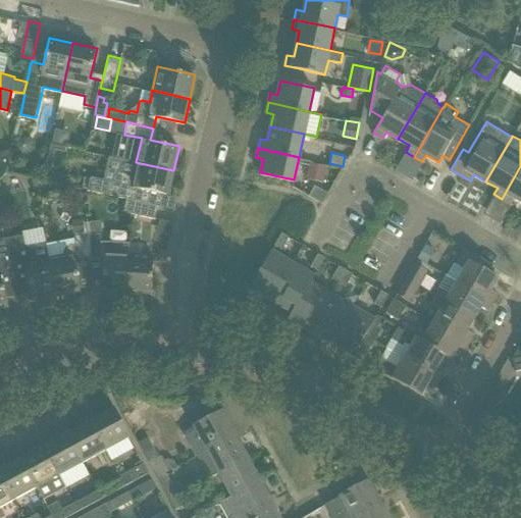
[(126,198),(152,203),(155,191),(168,194),(173,170),(136,162),(109,155),(104,178),(86,174),(83,187),(126,197),(126,198)]
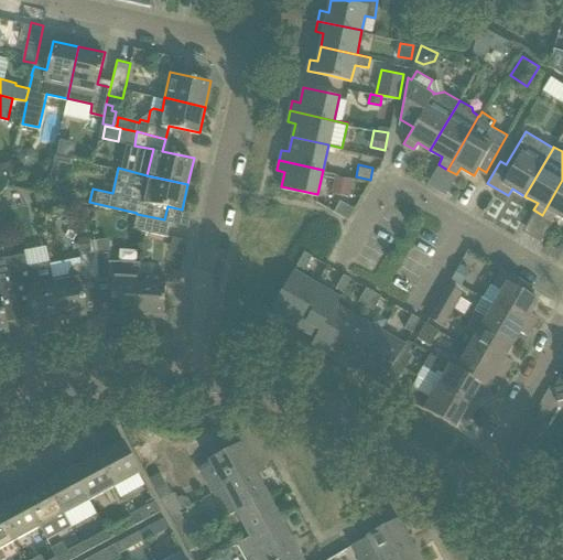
[(335,174),(332,192),(349,195),(353,179),(335,174)]
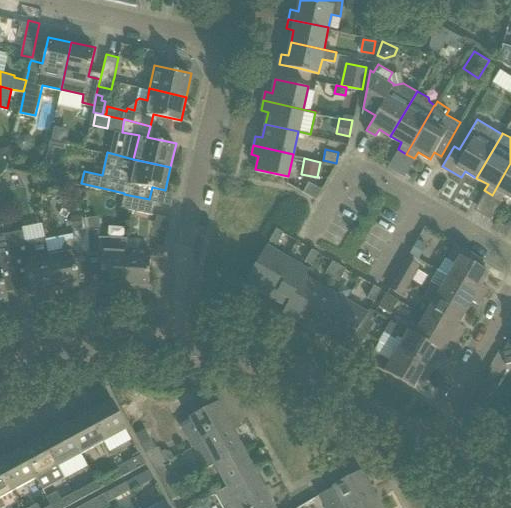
[(504,194),(510,197),(510,163),(492,195),(501,200),(504,194)]
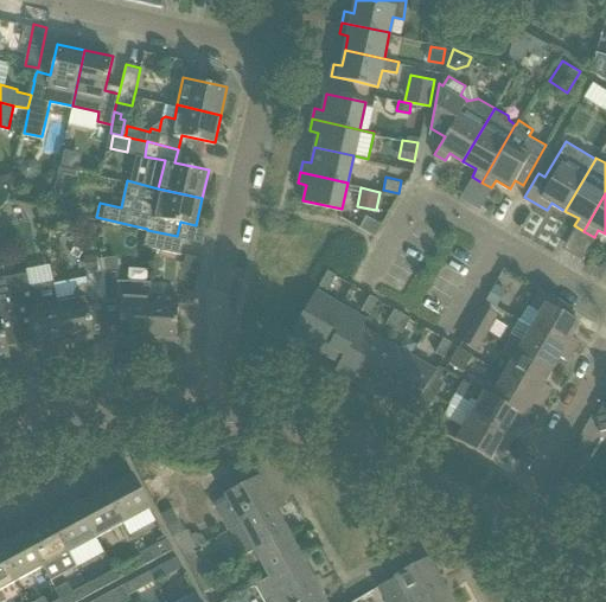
[(367,213),(359,225),(375,234),(381,222),(367,213)]
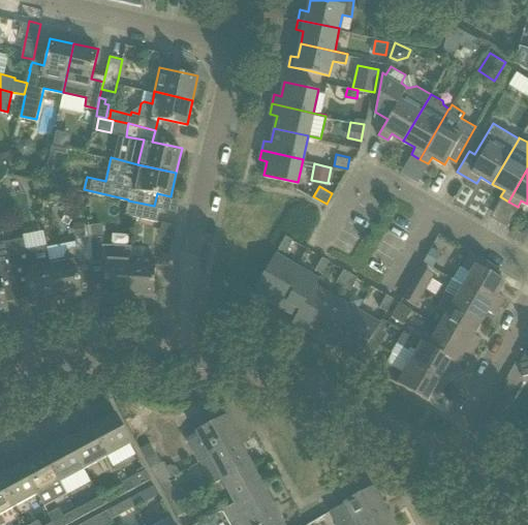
[(125,213),(157,220),(160,207),(154,206),(128,201),(125,213)]
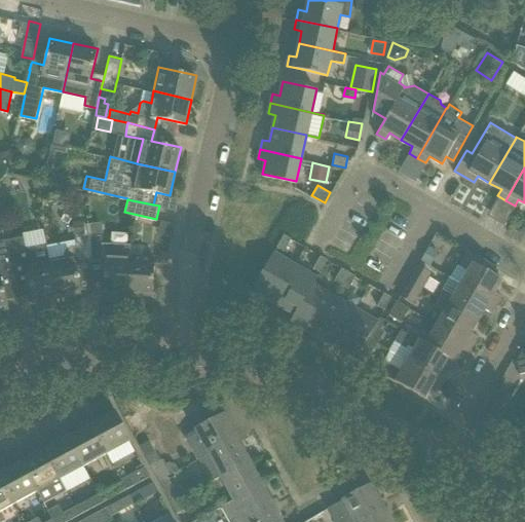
[(84,219),(73,220),(74,234),(75,233),(76,235),(88,234),(87,223),(84,224),(84,219)]
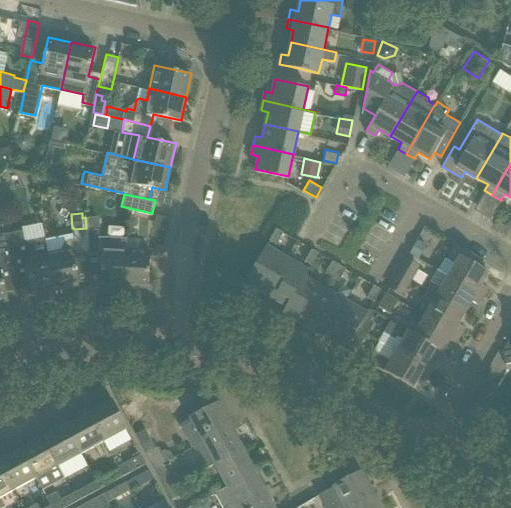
[(99,215),(88,216),(89,228),(100,227),(99,215)]
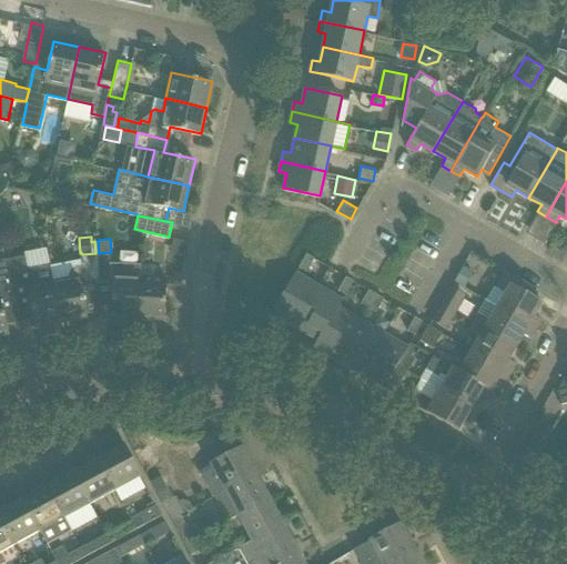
[(306,251),(299,264),(307,270),(314,257),(306,251)]
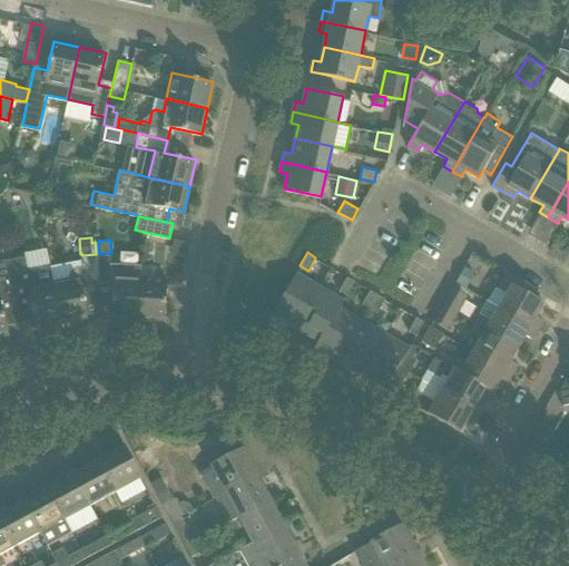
[(110,253),(96,254),(97,282),(98,282),(98,284),(114,284),(114,294),(113,316),(138,318),(140,275),(141,264),(123,263),(111,263),(110,253)]
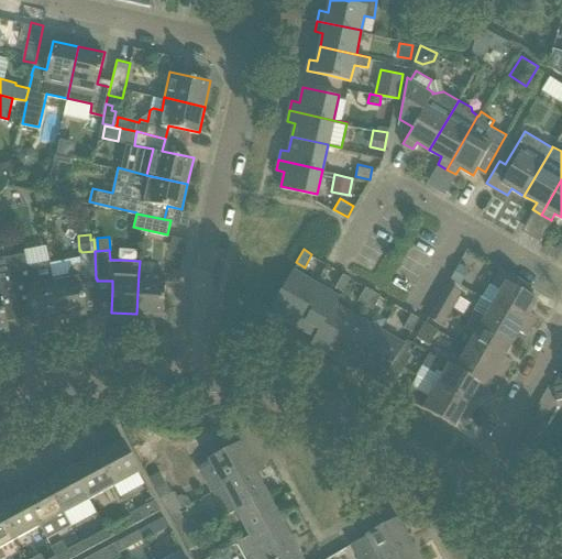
[(54,276),(53,277),(53,278),(57,302),(58,304),(58,306),(61,318),(87,313),(83,292),(80,282),(96,278),(95,251),(81,252),(81,262),(77,261),(72,264),(69,269),(69,274),(54,276)]
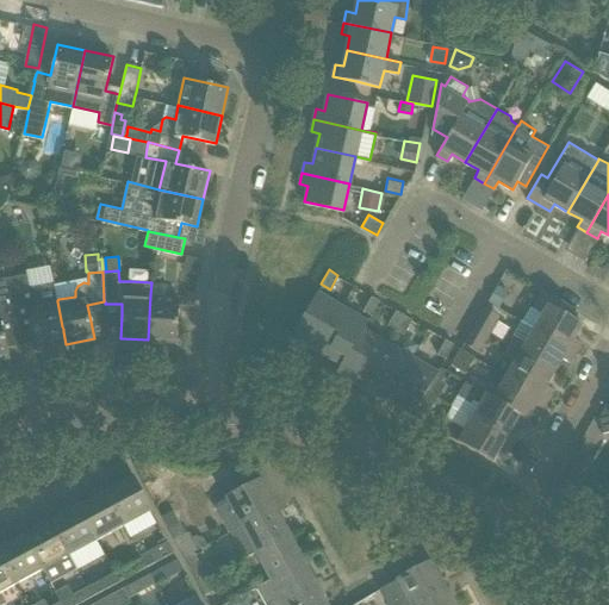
[(28,273),(5,276),(6,278),(13,307),(29,305),(33,326),(36,340),(36,341),(38,349),(39,349),(66,344),(63,331),(63,329),(62,326),(57,301),(57,300),(58,299),(55,284),(55,282),(55,281),(30,286),(29,278),(28,273)]
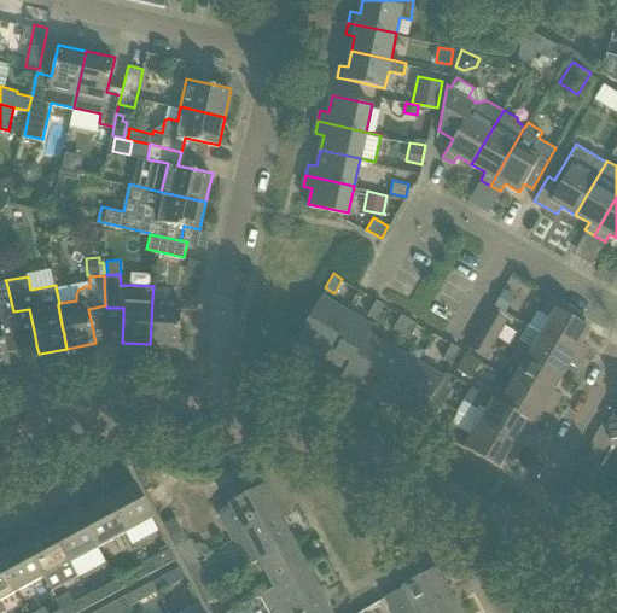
[(6,281),(0,281),(0,315),(13,311),(6,281)]
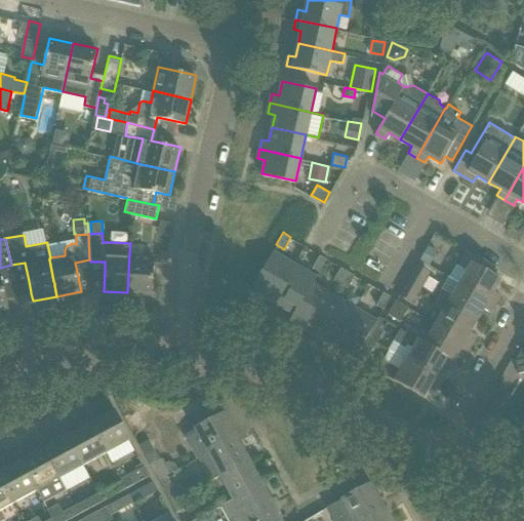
[(429,243),(420,258),(430,264),(438,249),(429,243)]
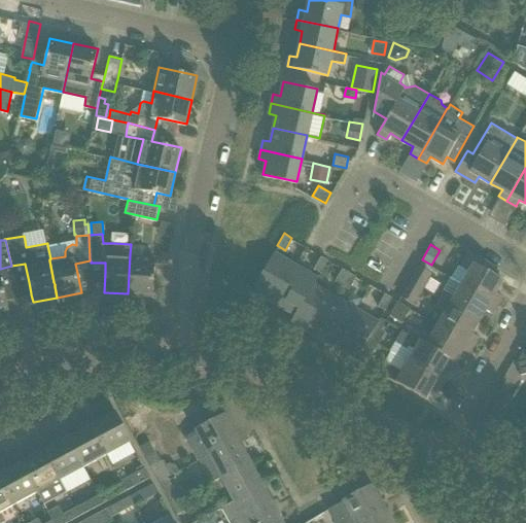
[(460,282),(497,304),(502,294),(496,291),(503,279),(496,275),(499,268),(469,250),(461,265),(468,269),(460,282)]
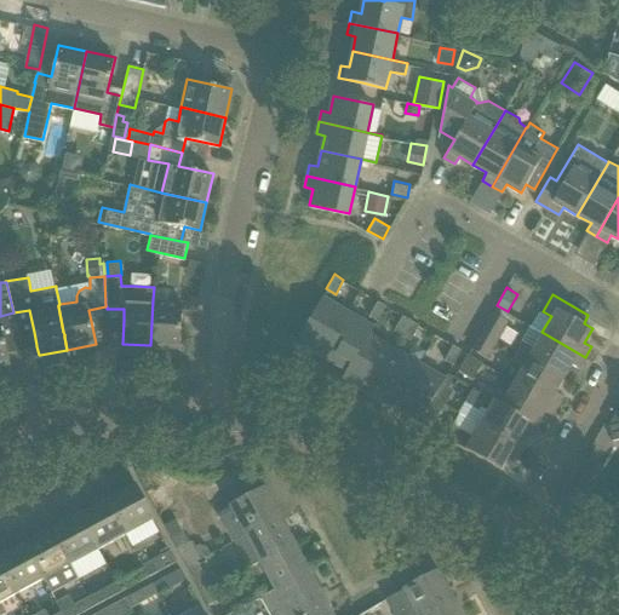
[(297,339),(322,354),(348,310),(322,295),(297,339)]
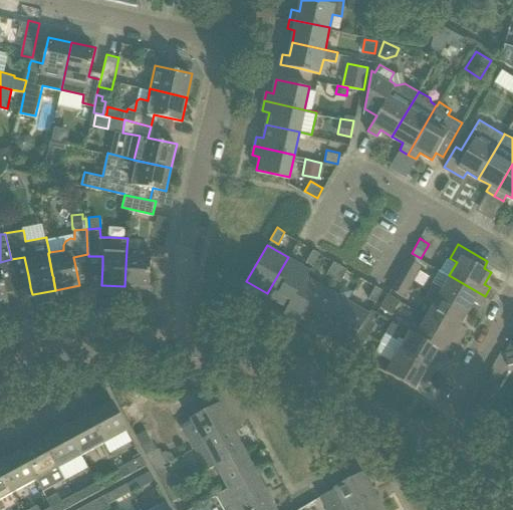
[(126,248),(124,286),(149,288),(151,250),(126,248)]
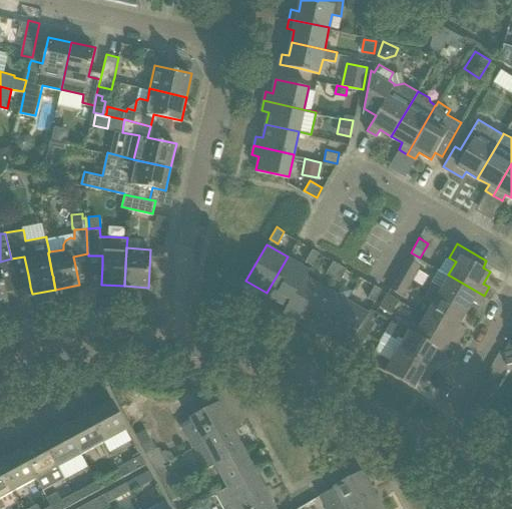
[(306,260),(313,264),(320,251),(313,247),(306,260)]
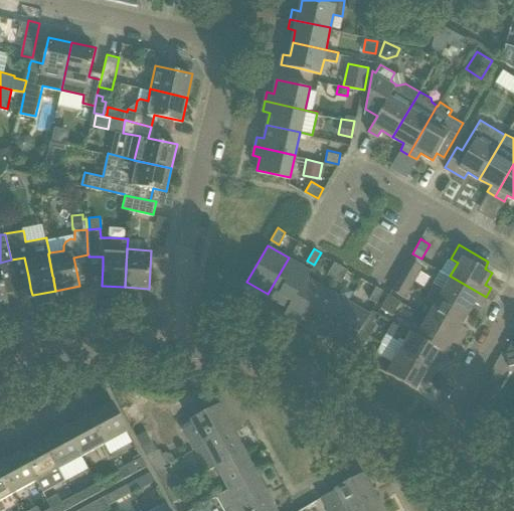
[(268,294),(288,306),(307,277),(311,270),(289,258),(268,294)]
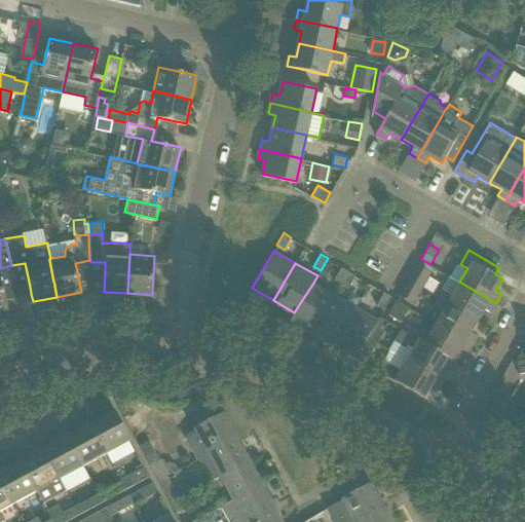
[(409,280),(421,287),(429,272),(417,265),(409,280)]
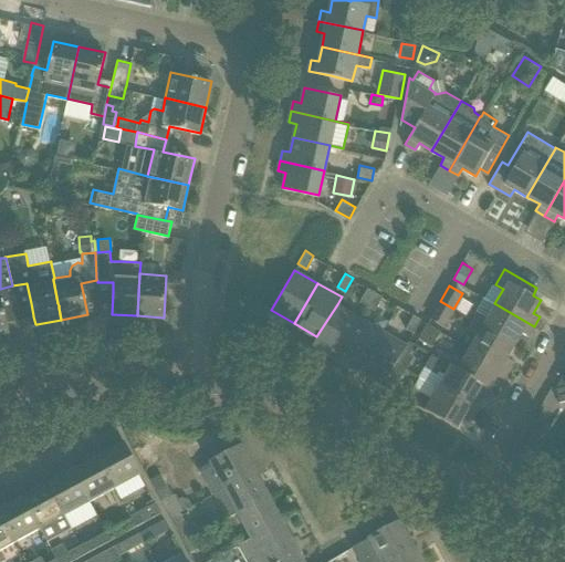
[(359,300),(367,304),(375,291),(367,287),(359,300)]
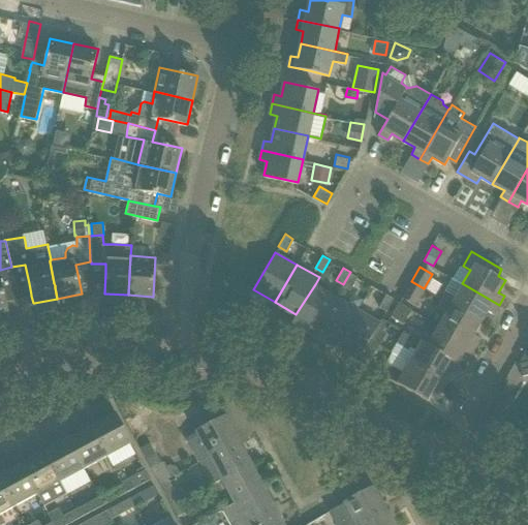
[(343,284),(350,288),(358,276),(350,272),(343,284)]
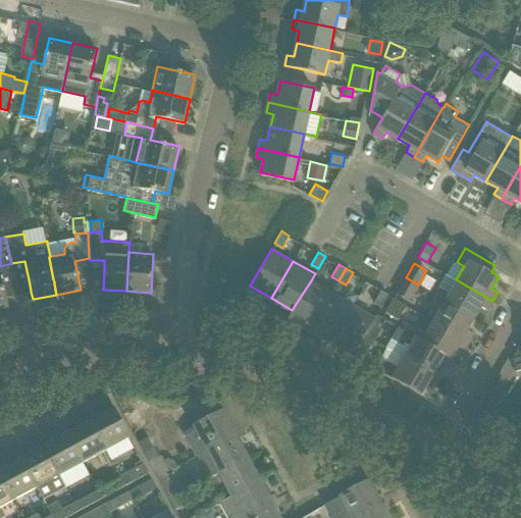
[(481,305),(487,309),(492,301),(456,279),(449,275),(446,273),(439,286),(440,287),(435,295),(474,317),(481,305)]
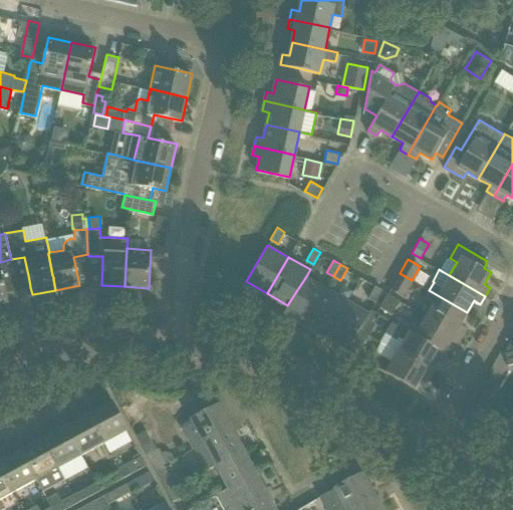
[(392,286),(404,294),(412,280),(400,273),(392,286)]
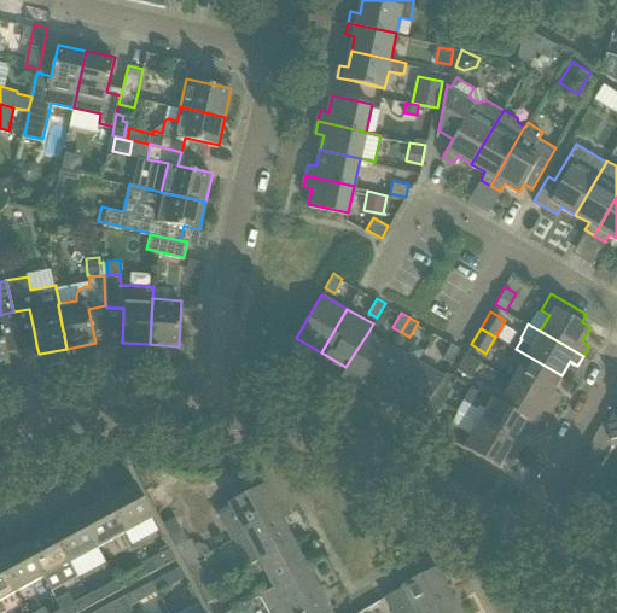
[(342,375),(367,390),(393,345),(368,332),(345,367),(342,375)]
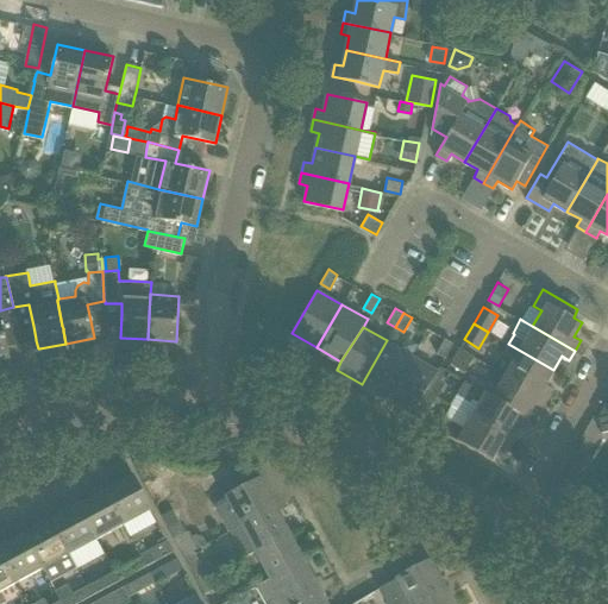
[(437,351),(445,356),(453,341),(445,337),(437,351)]
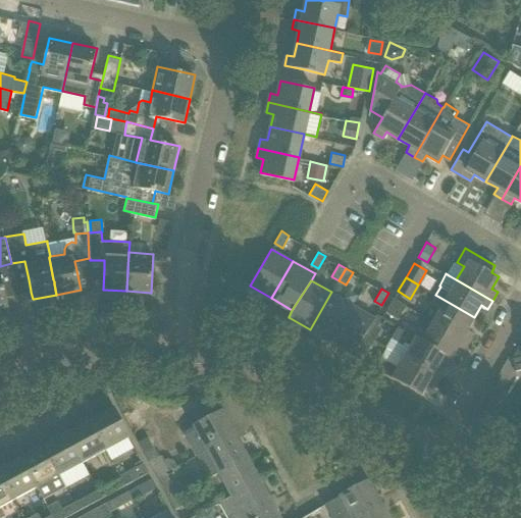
[(310,329),(331,342),(353,305),(331,292),(310,329)]
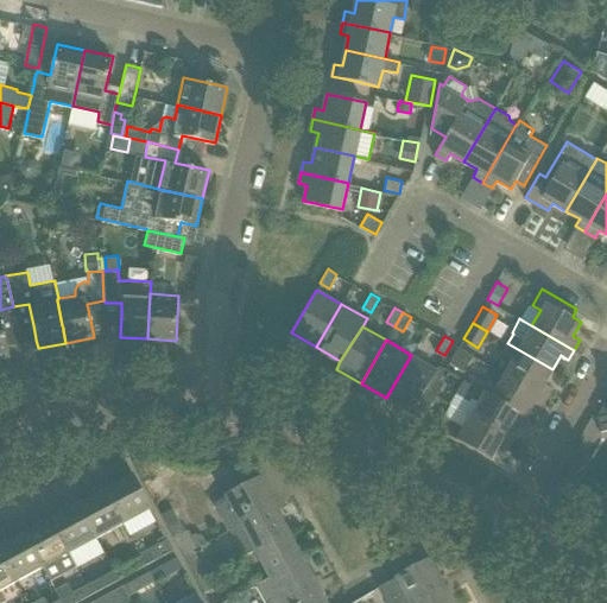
[(504,372),(547,398),(552,387),(545,382),(552,369),(507,343),(503,351),(513,357),(504,372)]
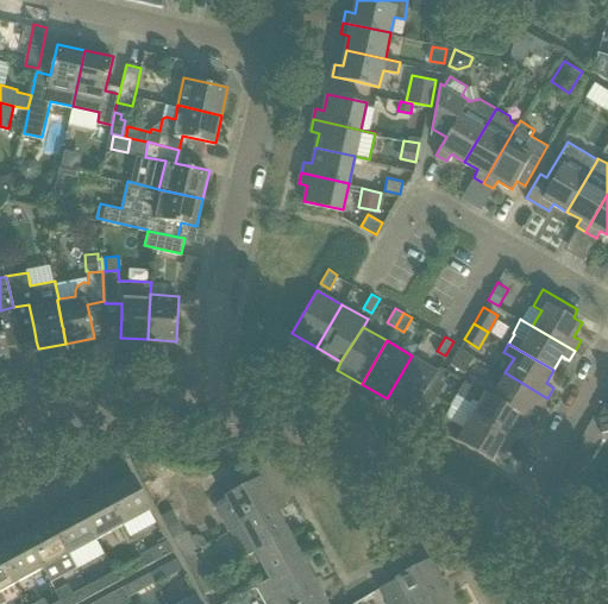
[(450,363),(464,371),(474,354),(459,346),(450,363)]
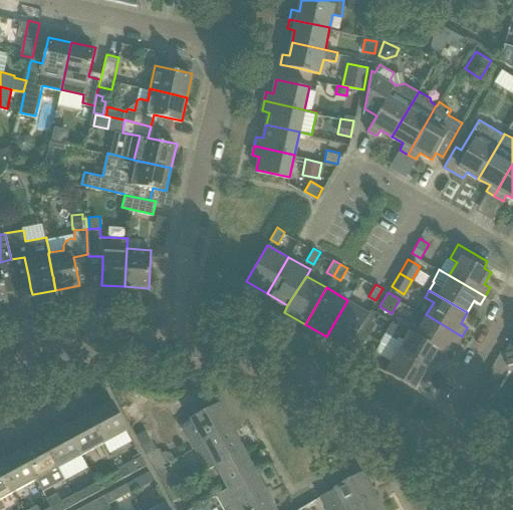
[(326,336),(347,348),(354,337),(359,328),(368,312),(347,300),(326,336)]
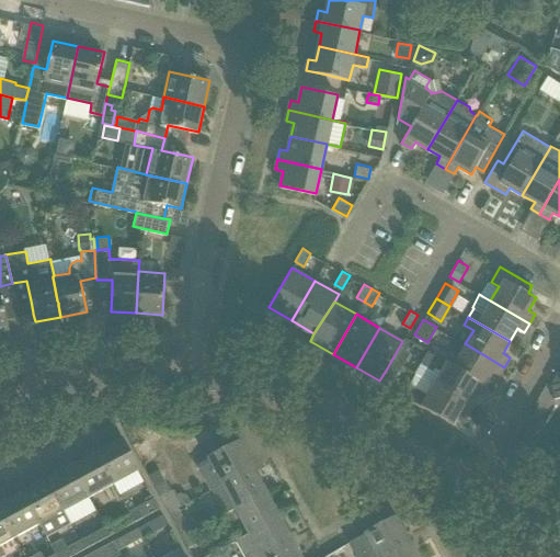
[(478,381),(484,384),(492,372),(499,375),(504,367),(465,343),(458,356),(447,350),(442,357),(429,350),(427,351),(478,381)]
